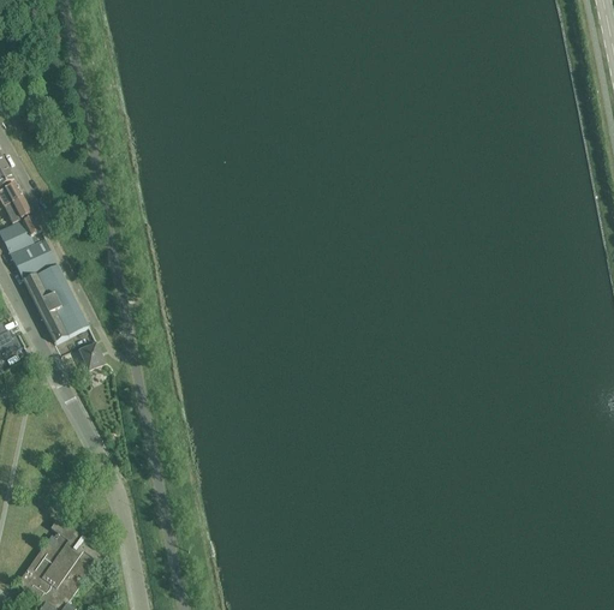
[(0,181),(12,175),(0,154),(0,181)]
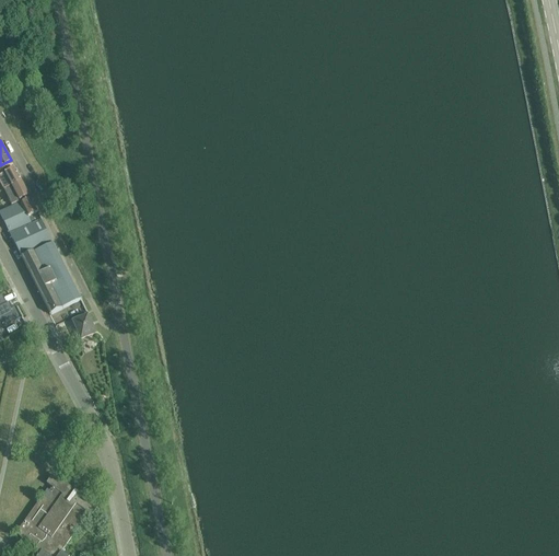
[(0,171),(0,182),(2,186),(20,177),(13,164),(0,171)]
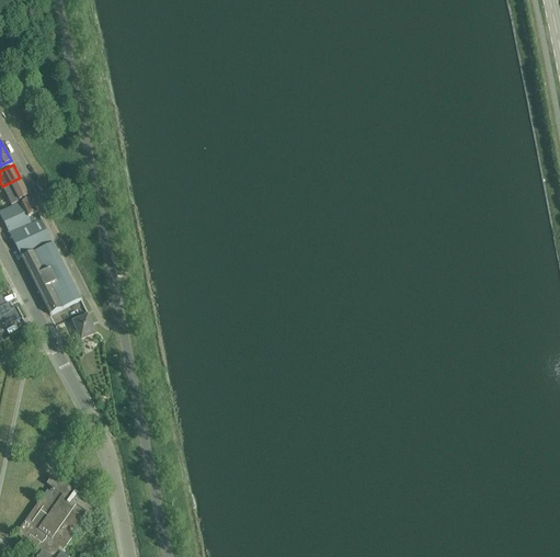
[(20,178),(2,186),(9,201),(27,192),(20,178)]
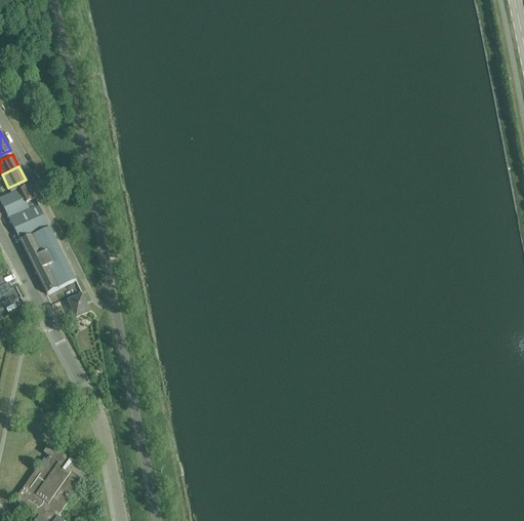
[(0,199),(8,215),(47,292),(74,277),(36,201),(27,182),(18,186),(17,186),(0,195),(0,199)]
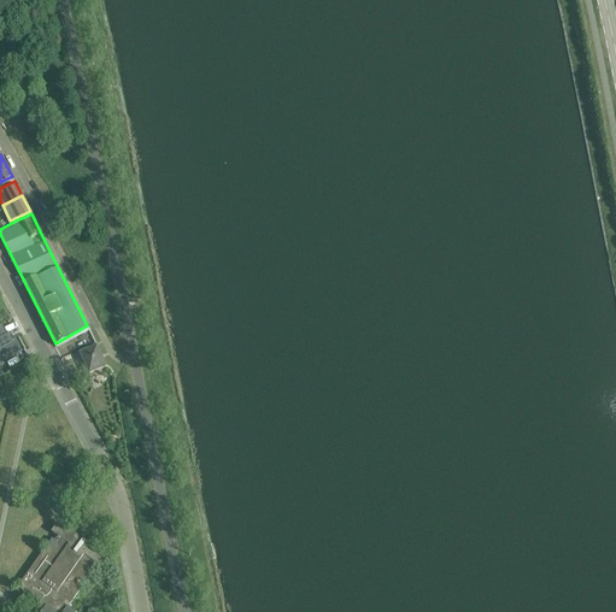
[(1,322),(0,322),(0,358),(22,347),(23,348),(24,347),(17,334),(16,334),(16,335),(13,336),(10,329),(6,330),(1,322)]
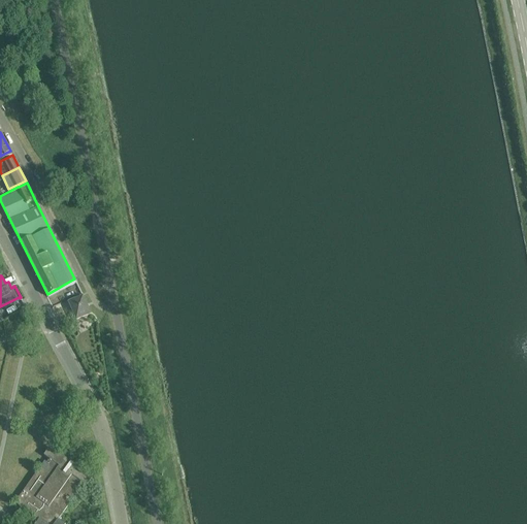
[(67,300),(76,318),(91,310),(81,293),(67,300)]
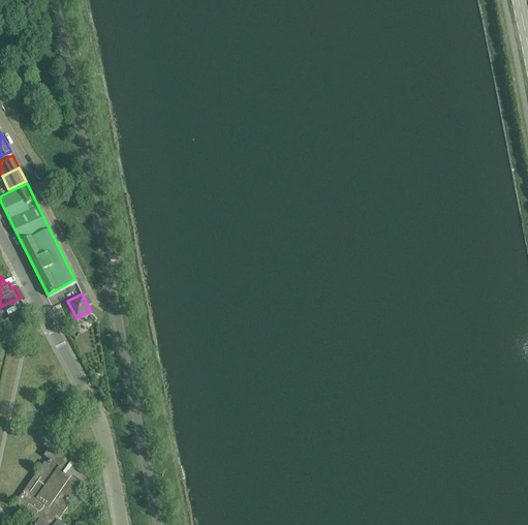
[(86,485),(92,476),(50,445),(43,454),(49,458),(45,461),(43,460),(14,501),(38,518),(33,524),(52,524),(81,486),(79,484),(81,481),(86,485)]
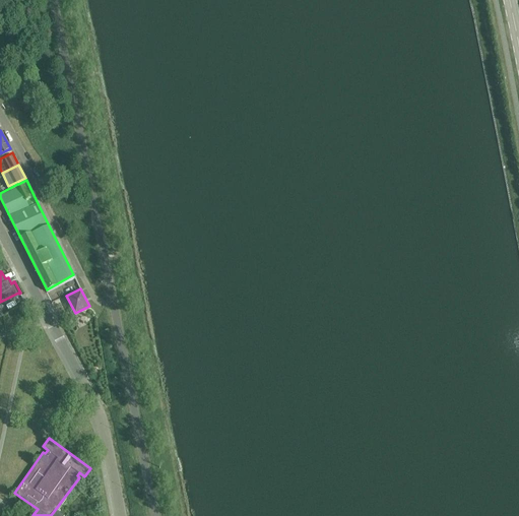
All buildings are outlined.
